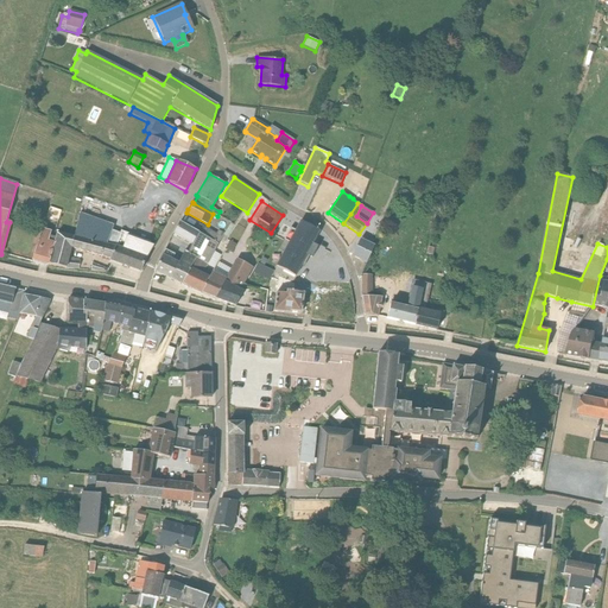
[(50,208),(46,216),(58,220),(61,211),(50,208)]
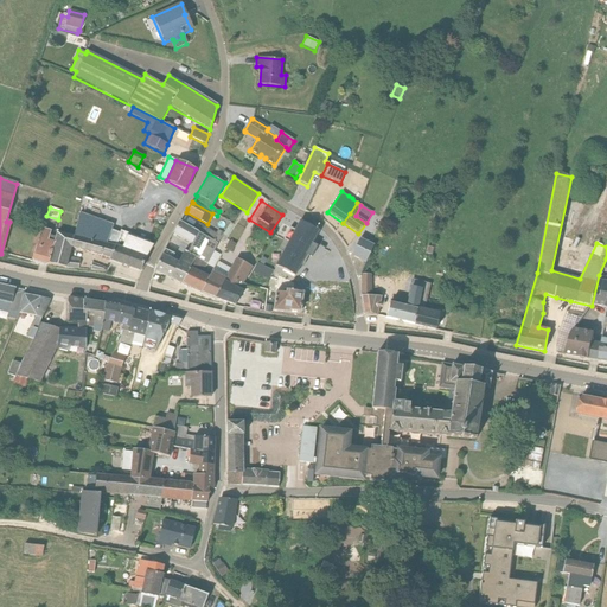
[(307,253),(318,232),(318,231),(299,221),(275,267),(294,278),(307,253)]
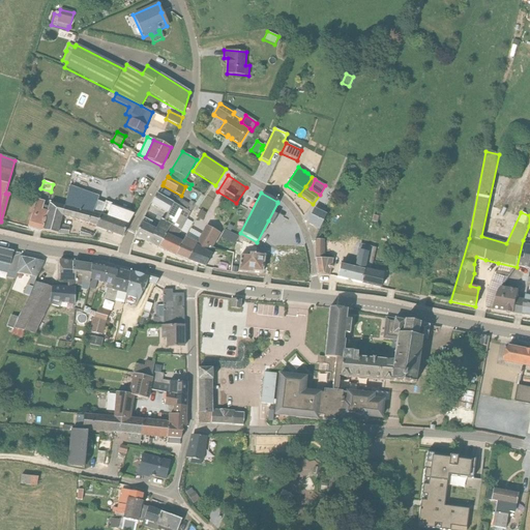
[(192,210),(196,204),(189,200),(188,204),(173,196),(170,201),(156,194),(151,204),(167,212),(172,203),(189,213),(192,210)]
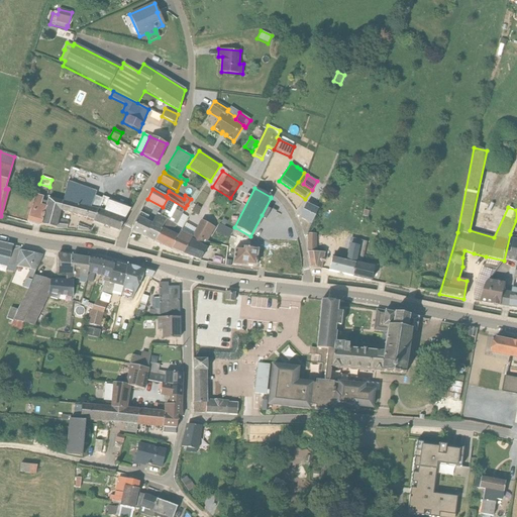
[(63,201),(84,206),(87,195),(70,190),(70,193),(65,192),(63,201)]
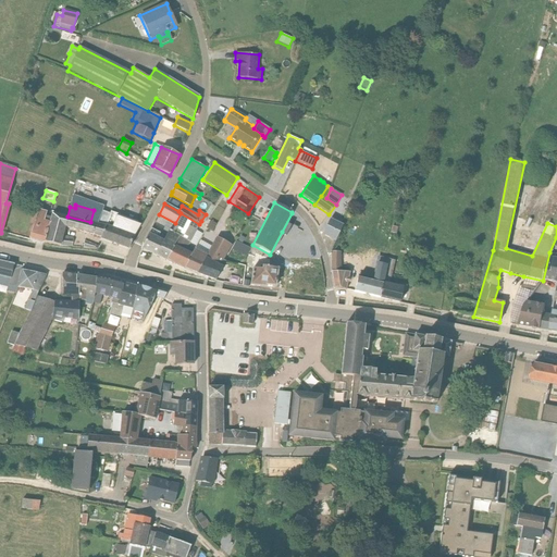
[(206,214),(201,221),(205,222),(214,207),(211,205),(206,214)]
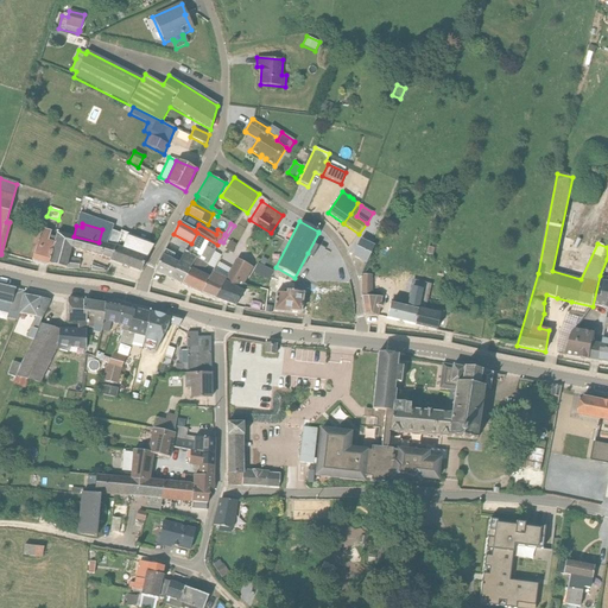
[(48,265),(55,238),(50,236),(51,232),(40,229),(31,260),(33,261),(46,265),(48,265)]
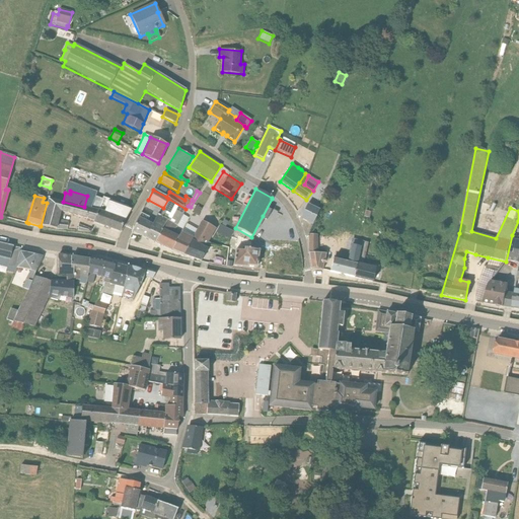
[(95,196),(92,208),(97,209),(100,198),(95,196)]
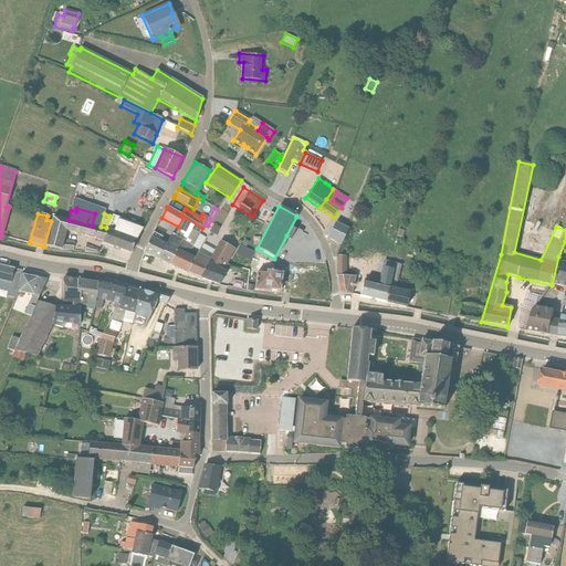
[(106,230),(103,241),(102,243),(130,253),(133,249),(136,241),(144,228),(112,216),(106,230)]
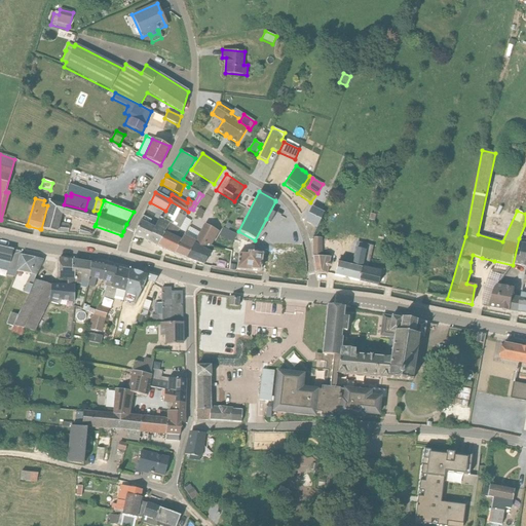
[(47,205),(41,229),(57,232),(68,233),(69,227),(59,225),(61,215),(96,224),(99,214),(85,210),(64,204),(48,201),(47,205)]
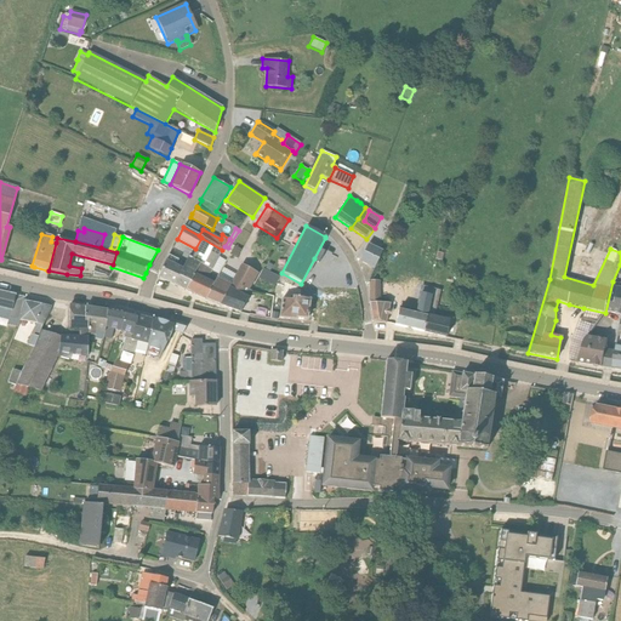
[(192,258),(200,265),(211,271),(218,257),(222,250),(201,238),(195,249),(192,258)]
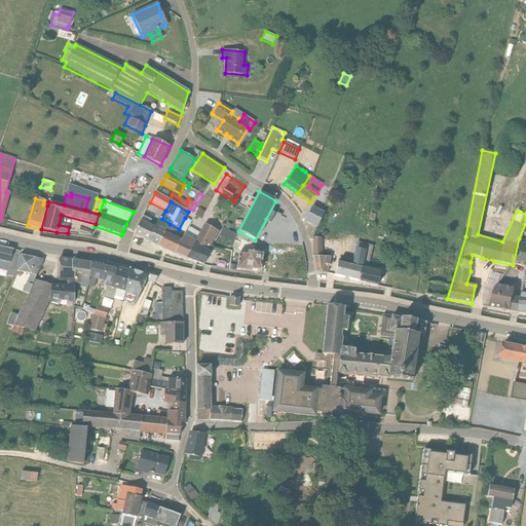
[(275,201),(266,219),(284,227),(289,216),(280,205),(275,201)]
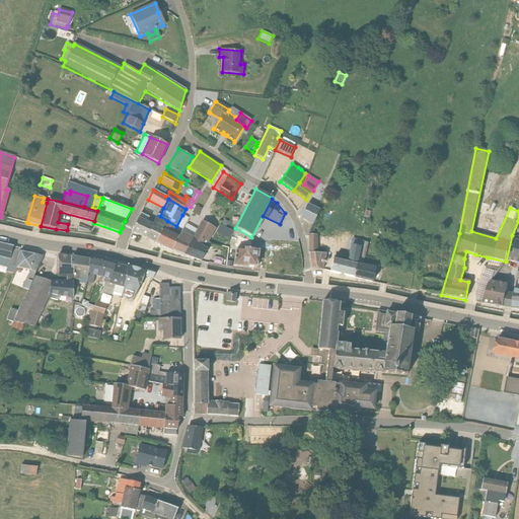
[(307,205),(300,219),(312,225),(319,210),(307,205)]
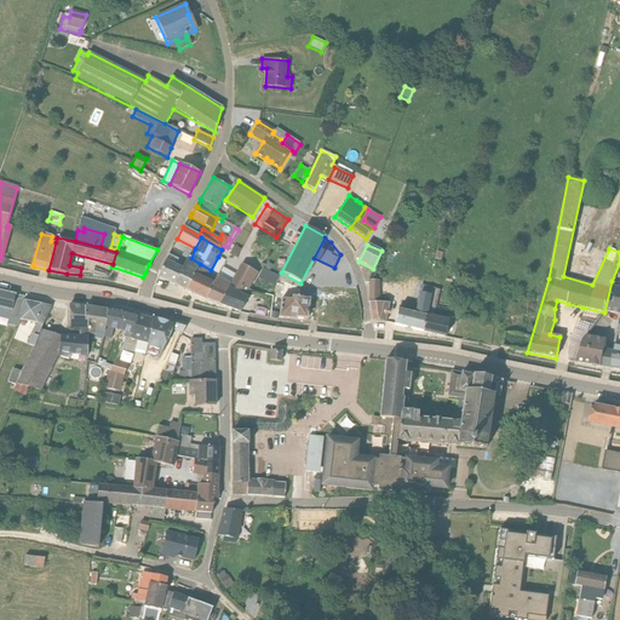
[(234,246),(230,254),(236,258),(241,250),(234,246)]
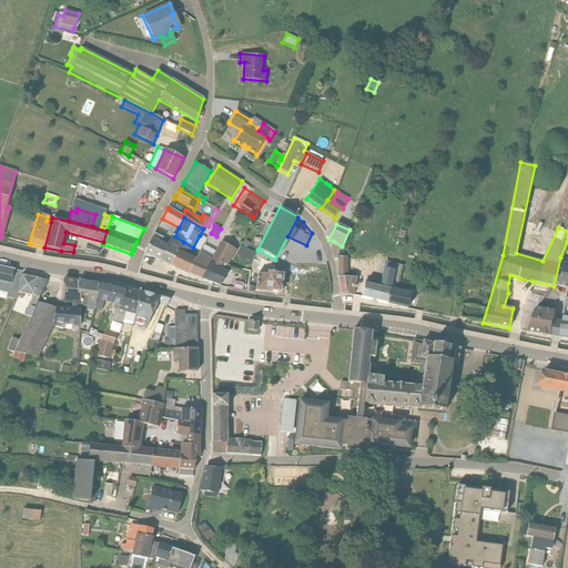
[(159,261),(168,245),(161,243),(163,237),(154,233),(144,254),(159,261)]
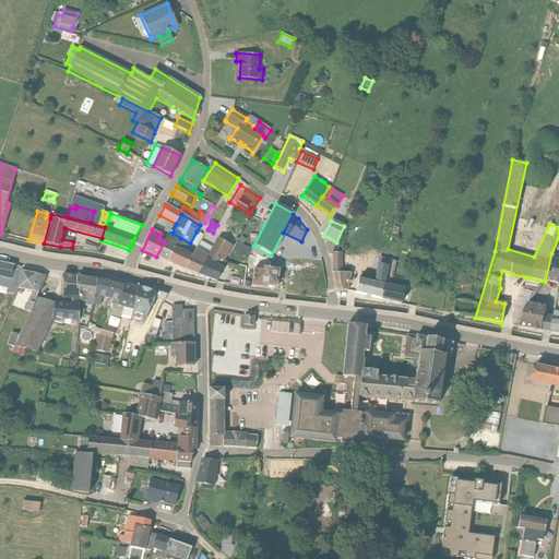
[(165,241),(156,257),(167,262),(180,238),(173,233),(169,232),(165,241)]
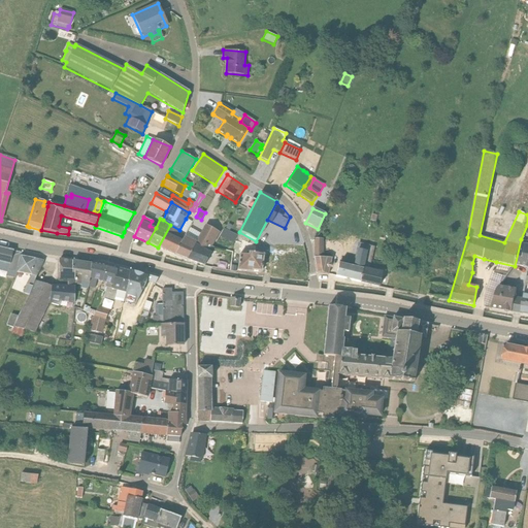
[(186,219),(179,230),(186,233),(192,223),(186,219)]
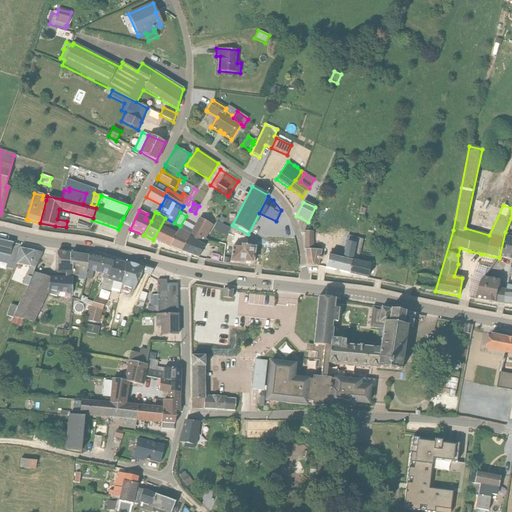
[(165,218),(153,240),(169,247),(176,233),(170,231),(174,223),(165,218)]
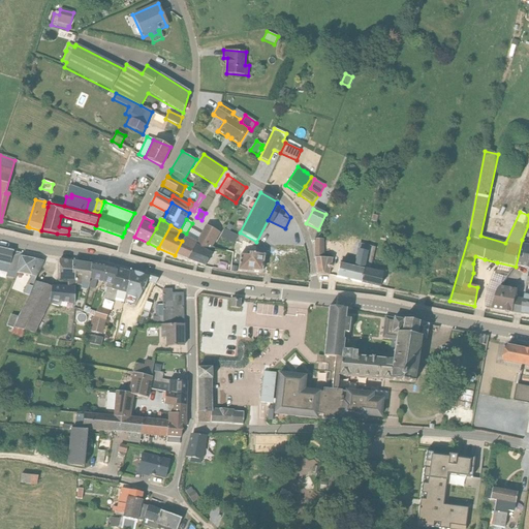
[(182,241),(175,255),(187,260),(195,246),(209,253),(212,248),(220,234),(205,225),(200,235),(190,228),(182,241)]
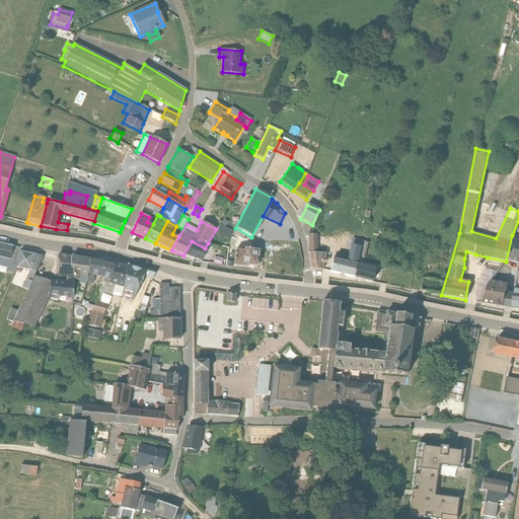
[(317,235),(308,235),(308,254),(311,268),(321,271),(322,271),(325,254),(317,253),(317,235)]
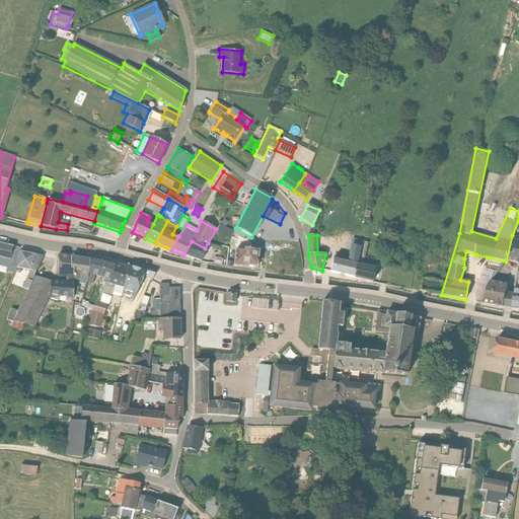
[(512,235),(506,262),(517,264),(518,257),(518,251),(514,250),(516,240),(518,240),(518,235),(518,236),(518,237),(512,235)]
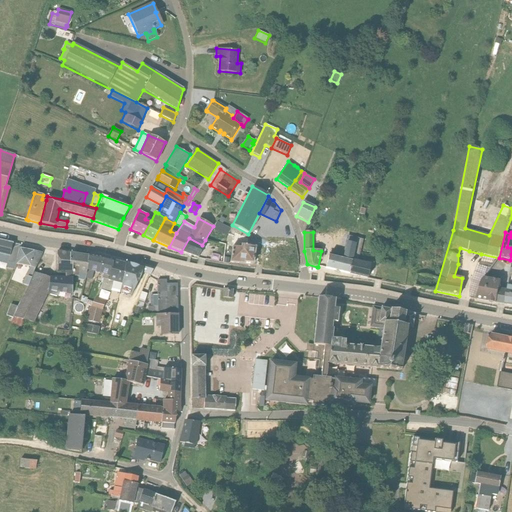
[(189,238),(181,252),(198,258),(207,241),(205,240),(202,245),(189,238)]
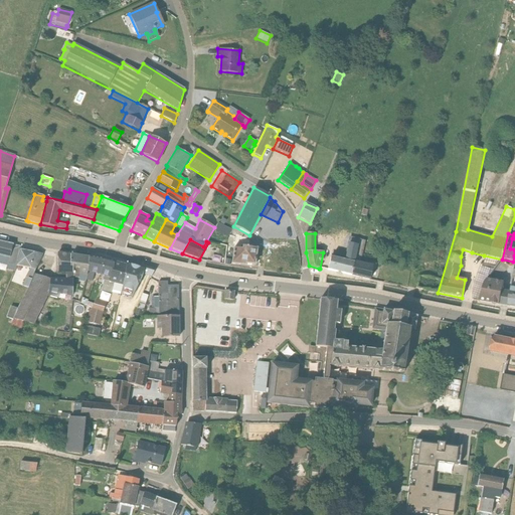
[(355,258),(361,259),(364,242),(358,240),(357,245),(348,243),(345,256),(338,254),(337,260),(330,258),(327,270),(351,276),(355,258)]
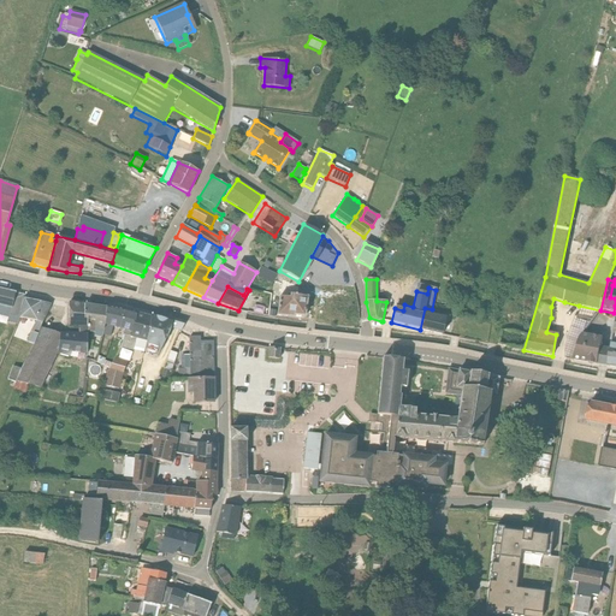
[(0,290),(0,315),(7,318),(7,321),(17,324),(18,319),(24,300),(24,296),(0,290)]
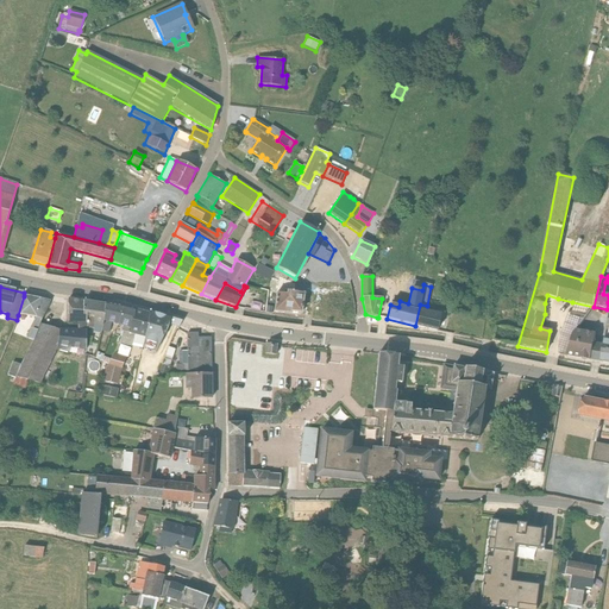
[(276,294),(274,313),(284,314),(286,313),(286,312),(297,313),(299,315),(302,312),(301,311),(303,294),(286,293),(286,295),(276,294)]
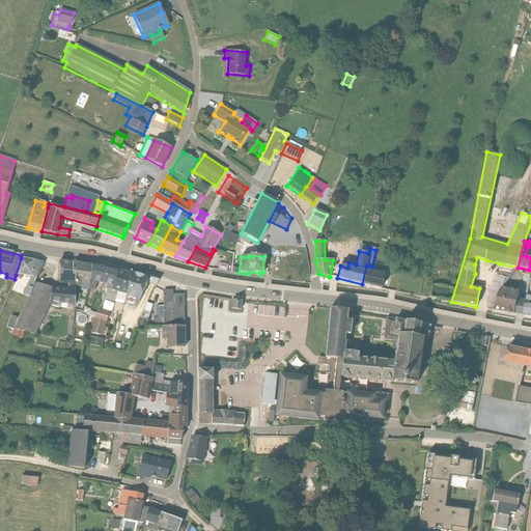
[(21,258),(16,275),(30,277),(26,285),(22,295),(28,298),(34,283),(44,263),(21,258)]
